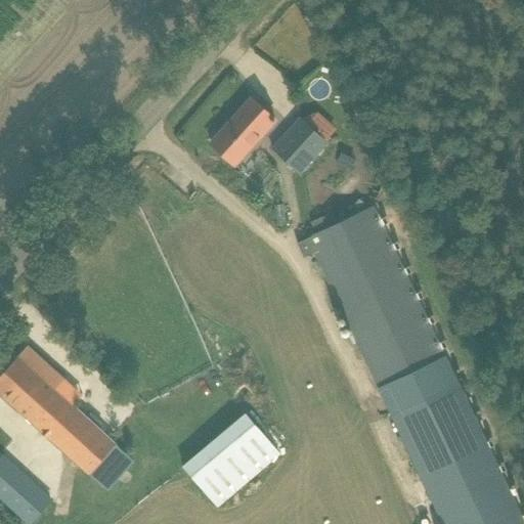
[(252,99),(211,143),(233,165),(274,120),(252,99)]
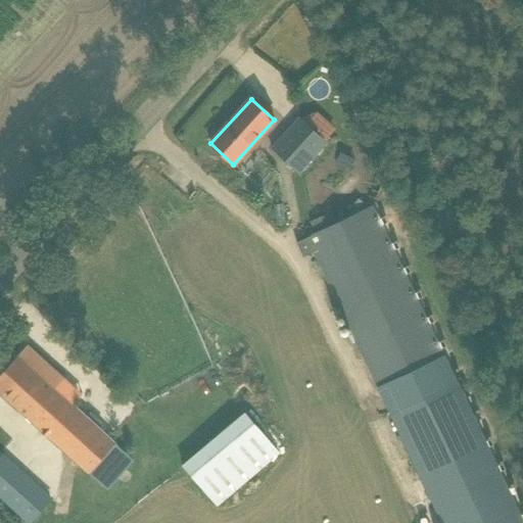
[(326,143),(326,142),(299,119),(272,148),(299,173),(326,143)]
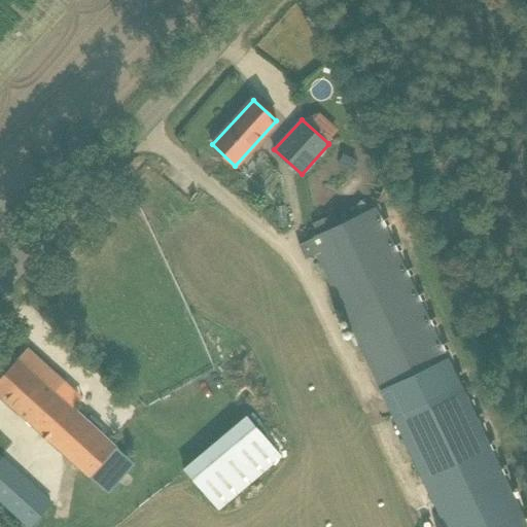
[(526,526),(376,209),(310,240),(445,526),(526,526)]
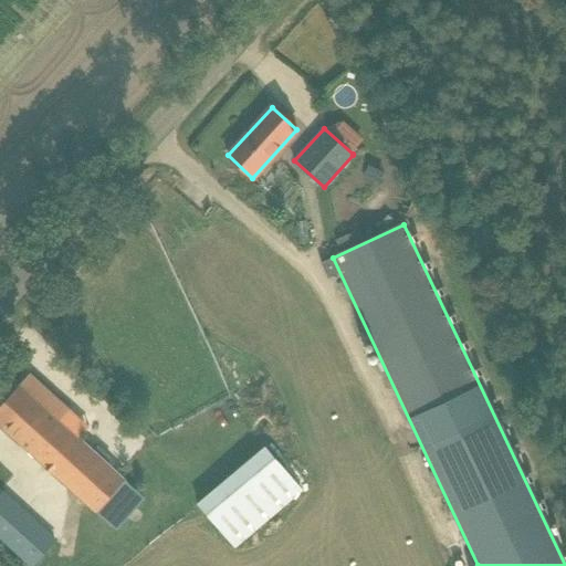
[(357,232),(337,241),(339,248),(360,239),(357,232)]
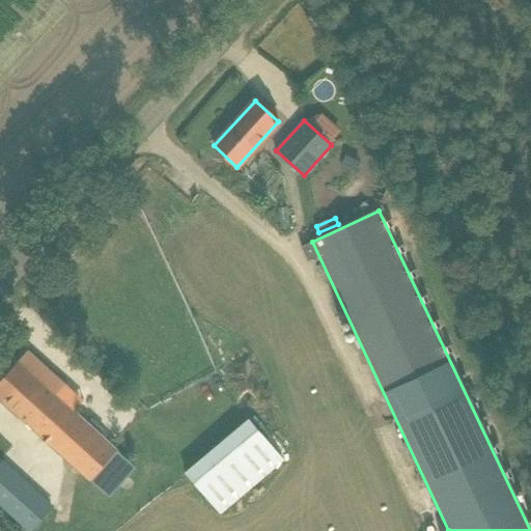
[(85,424),(55,395),(64,386),(43,365),(27,352),(0,381),(0,399),(6,406),(107,501),(135,472),(98,436),(103,430),(90,419),(85,424)]
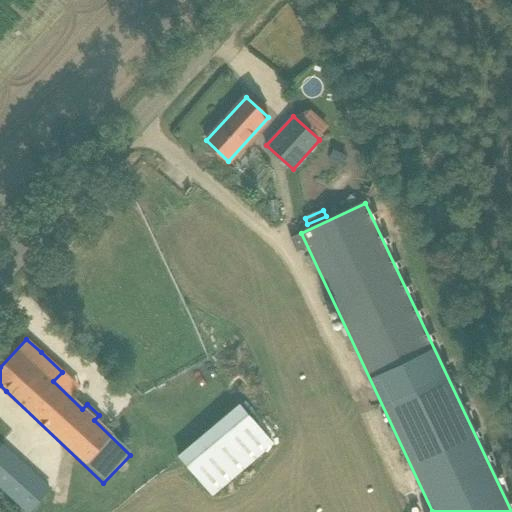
[(259,456),(273,444),(238,405),(178,455),(212,496),(259,456)]
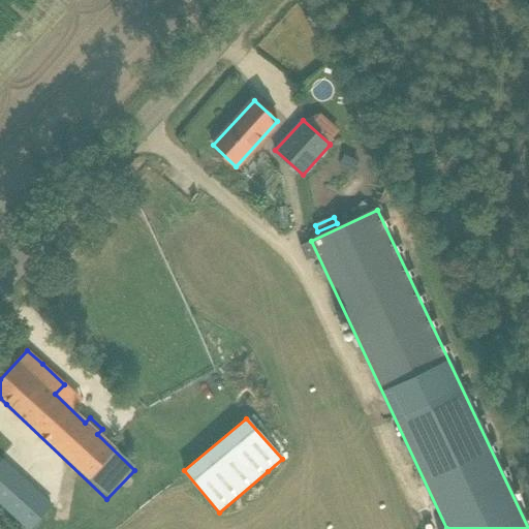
[(0,503),(27,528),(31,528),(54,505),(0,455),(0,503)]
